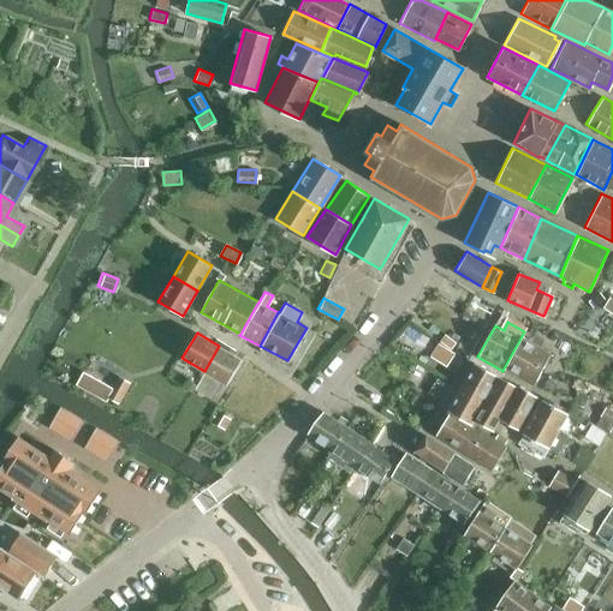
[(551,353),(522,336),(504,369),(533,385),(551,353)]
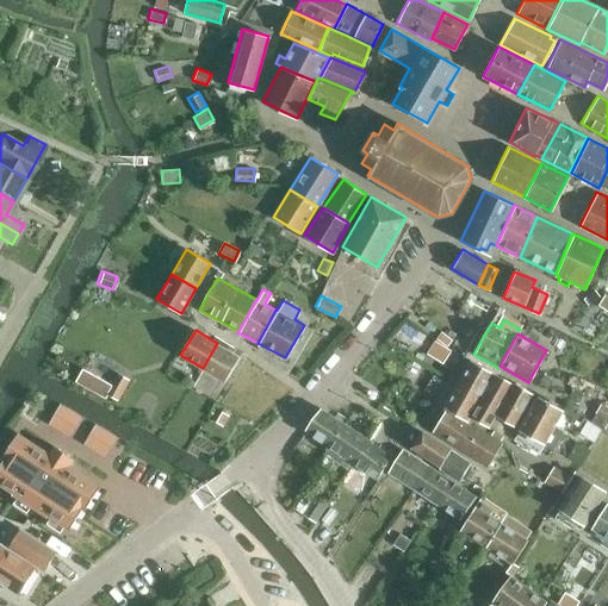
[(217,343),(203,368),(224,380),(239,356),(217,343)]
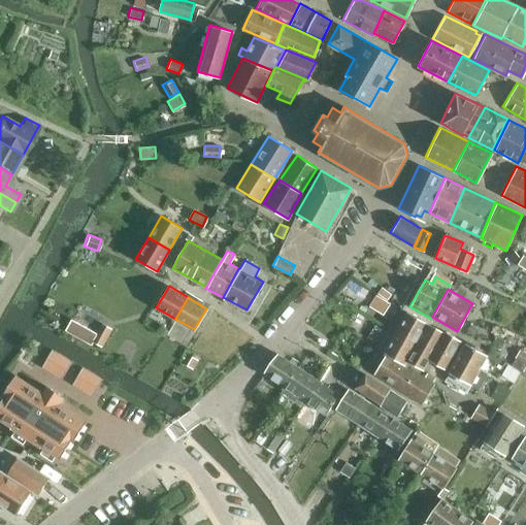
[(382,316),(390,303),(381,297),(372,309),(382,316)]
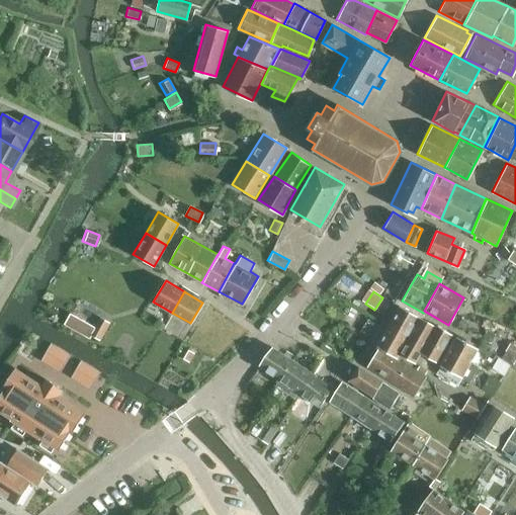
[(409,337),(420,317),(399,306),(387,326),(409,337)]
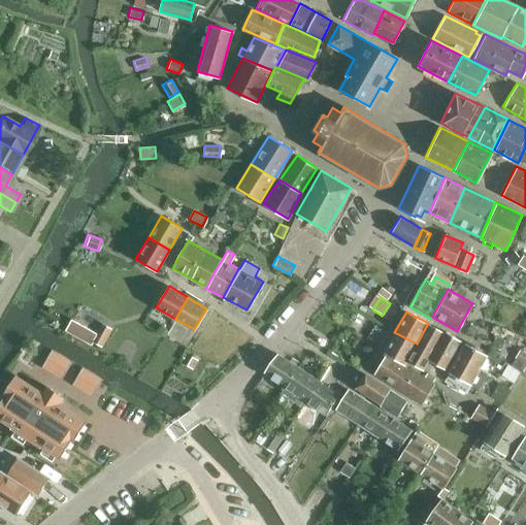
[(95,332),(71,319),(65,331),(90,345),(91,340),(101,347),(110,327),(101,322),(95,332)]
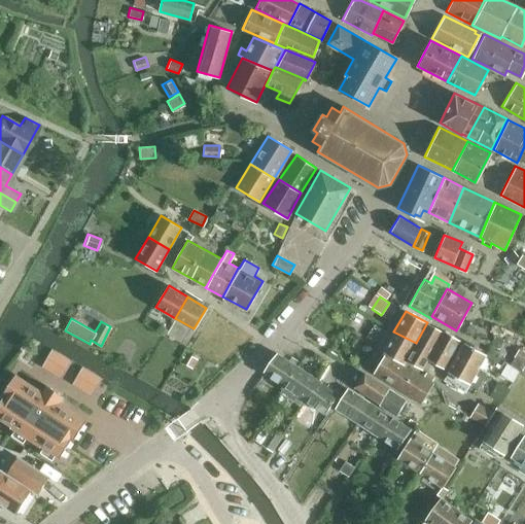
[(427,358),(443,332),(427,322),(416,343),(406,360),(422,369),(427,357),(427,358)]
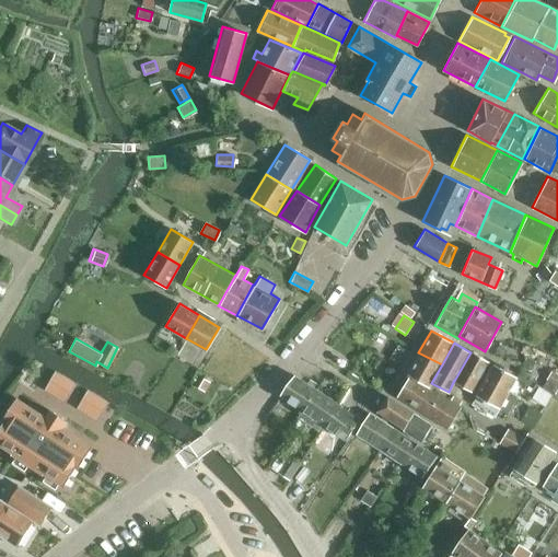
[(471,352),(454,381),(472,390),(488,361),(471,351),(471,352)]
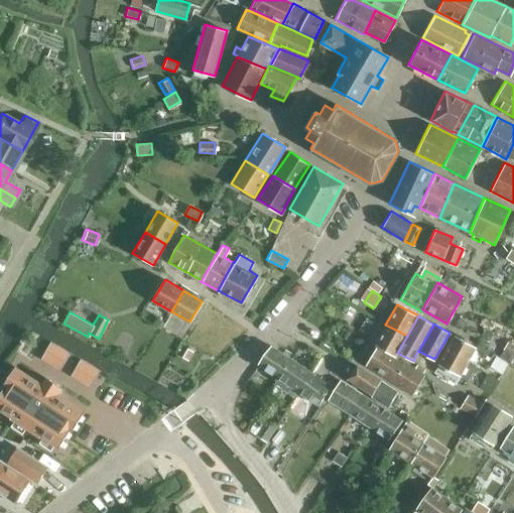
[(407,336),(385,325),(374,344),(376,345),(395,357),(397,353),(407,336)]
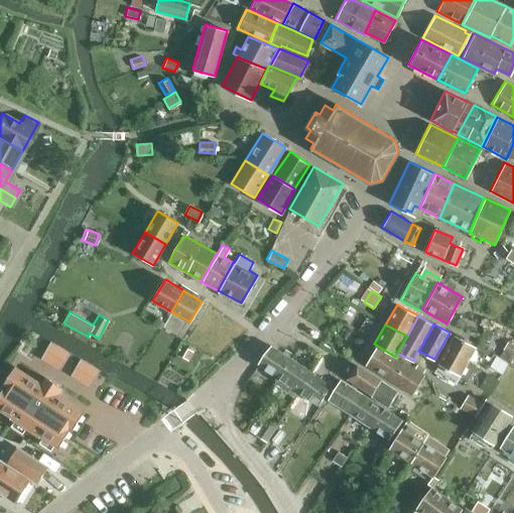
[(460,375),(475,347),(454,335),(437,363),(460,375)]
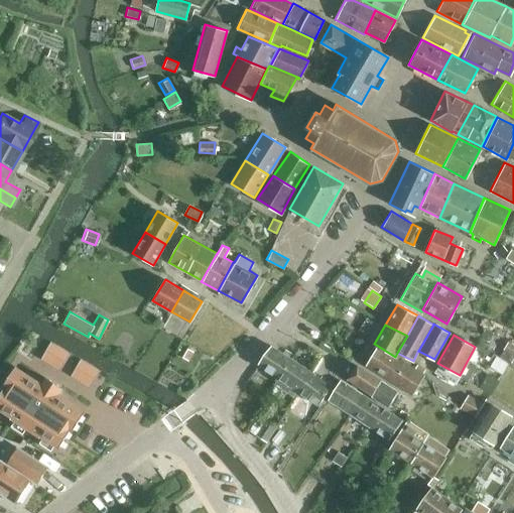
[(277,377),(290,358),(270,345),(257,364),(277,377)]
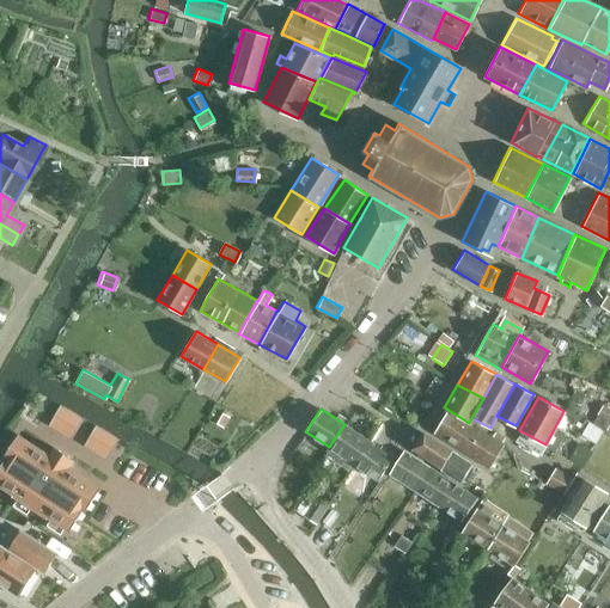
[(469,423),(446,409),(433,433),(488,466),(504,443),(500,442),(504,437),(494,431),(490,436),(469,423)]
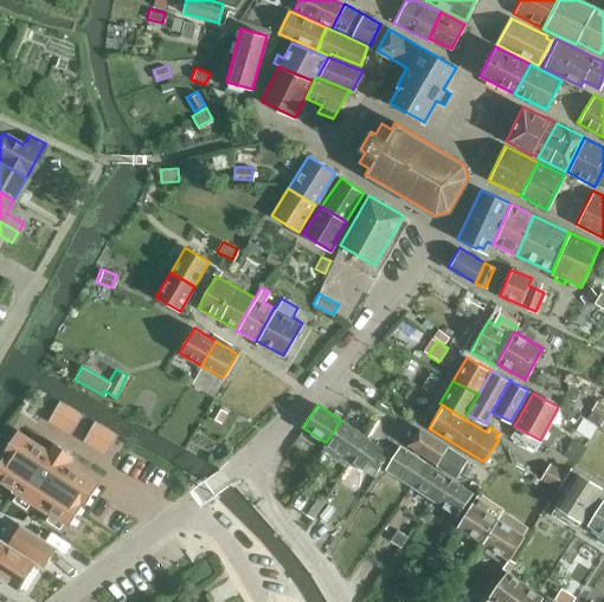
[(589,406),(583,414),(596,422),(601,414),(589,406)]
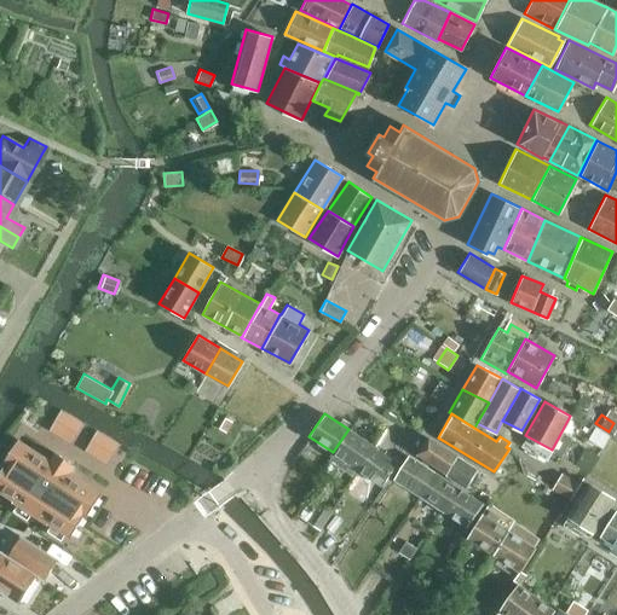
[(349,429),(333,452),(357,469),(373,446),(349,429)]
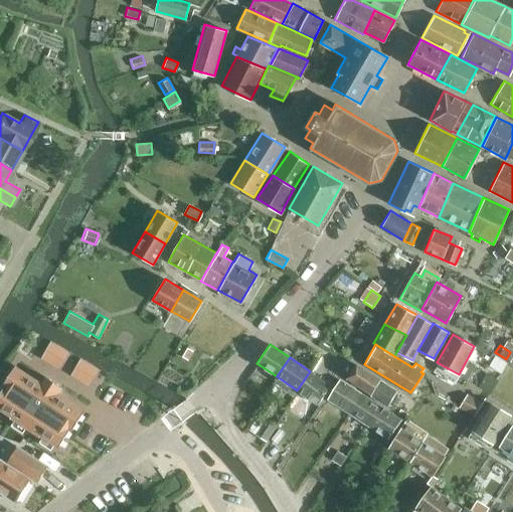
[(387,405),(396,390),(379,379),(380,378),(355,363),(346,377),(371,394),(370,395),(387,405)]
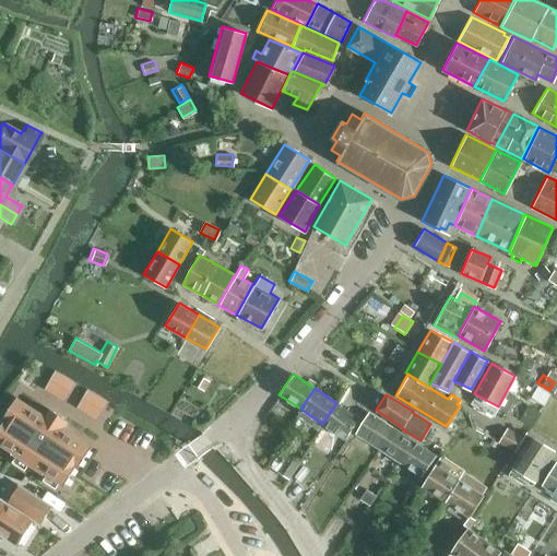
[(66,483),(78,464),(80,465),(93,445),(64,426),(69,420),(51,407),(47,415),(19,397),(4,417),(7,418),(0,428),(0,440),(14,451),(45,472),(46,471),(66,483)]
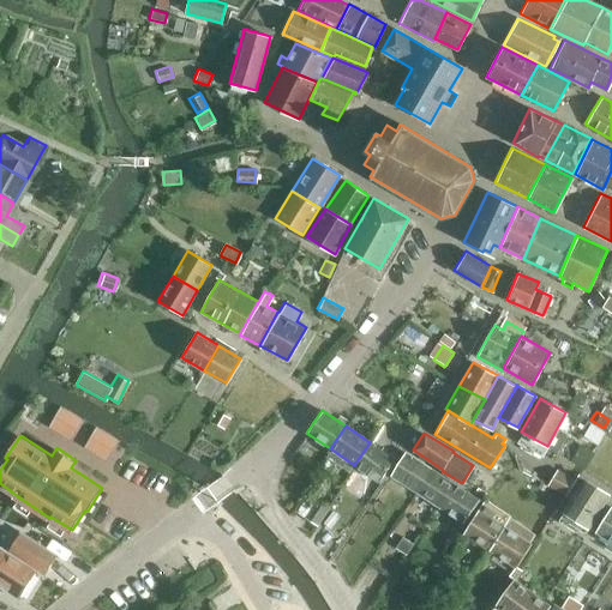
[(317,465),(329,451),(316,440),(304,453),(317,465)]
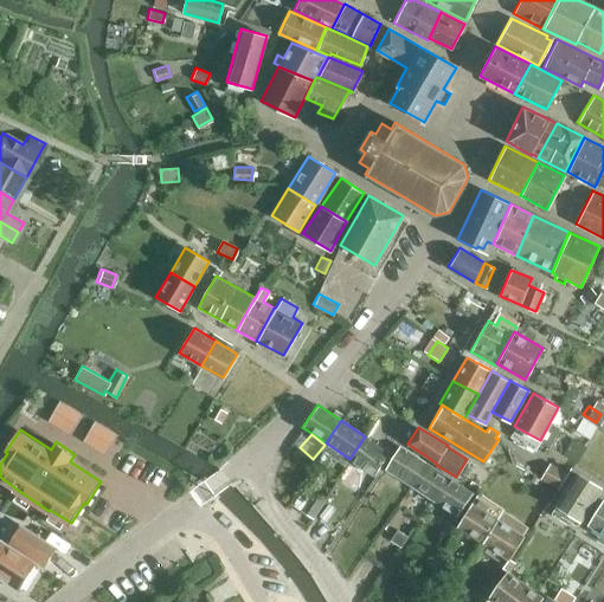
[(365,437),(349,459),(373,474),(389,452),(365,437)]
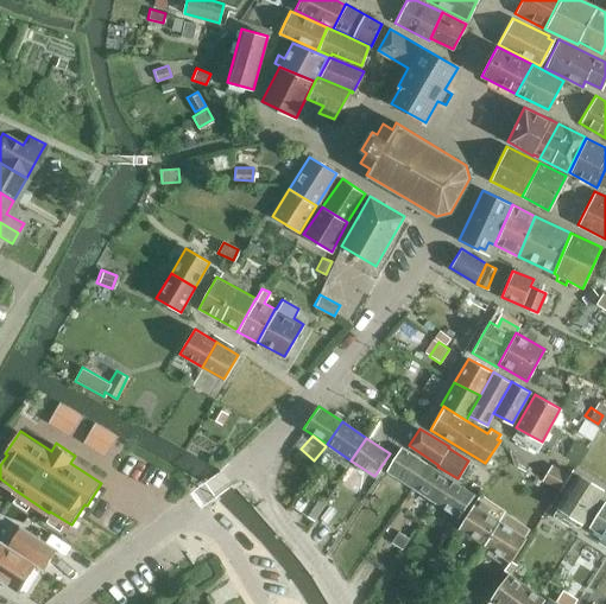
[(411,488),(427,464),(401,447),(385,471),(411,488)]
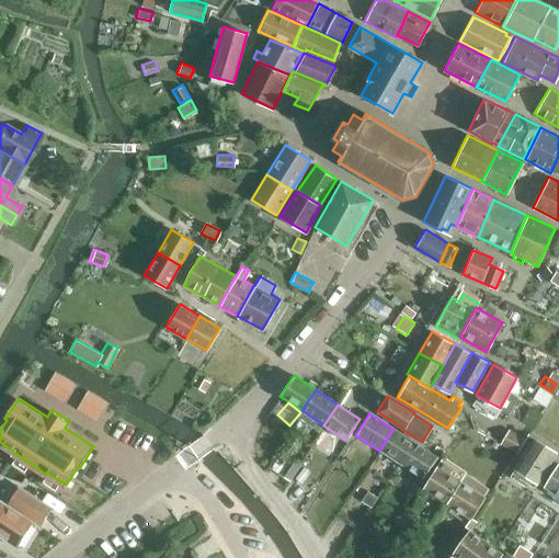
[(394,429),(379,451),(401,464),(414,442),(394,429)]
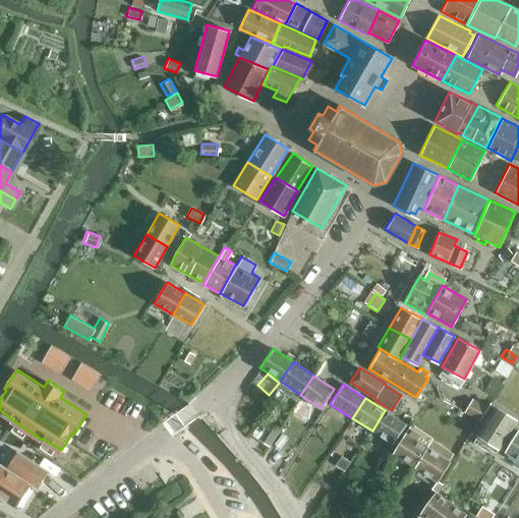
[(472,401),(467,411),(479,418),(485,408),(472,401)]
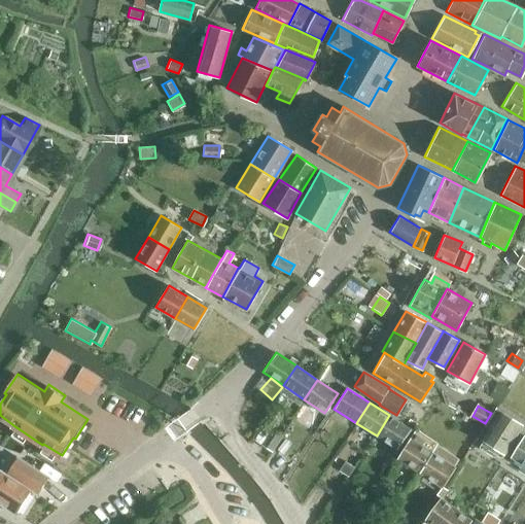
[(504,453),(523,424),(500,410),(483,439),(504,453)]
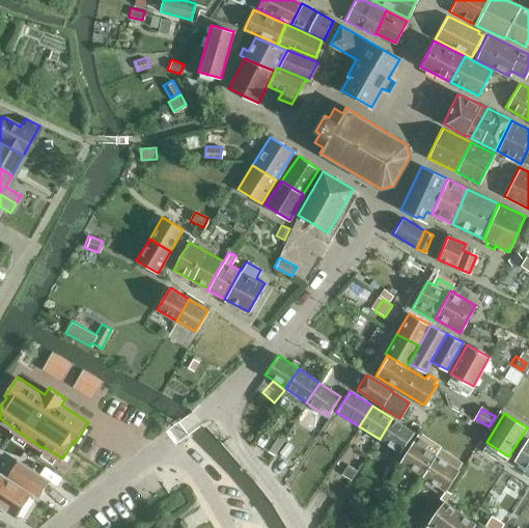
[(392,418),(380,439),(399,452),(413,432),(392,418)]
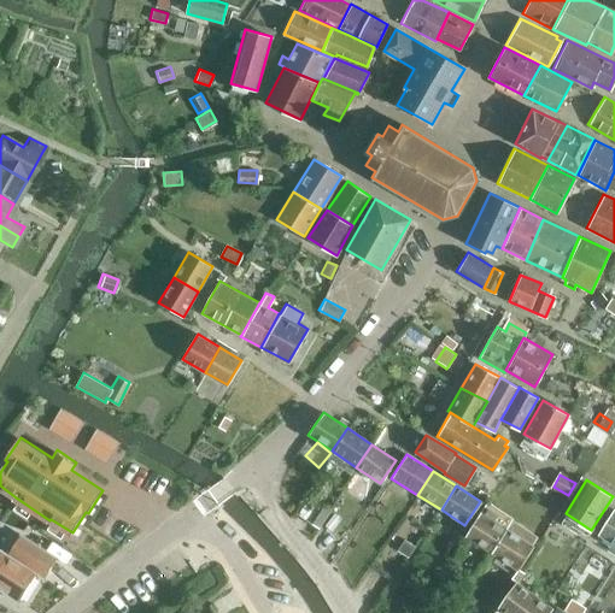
[(316,500),(304,518),(318,526),(331,508),(316,500)]
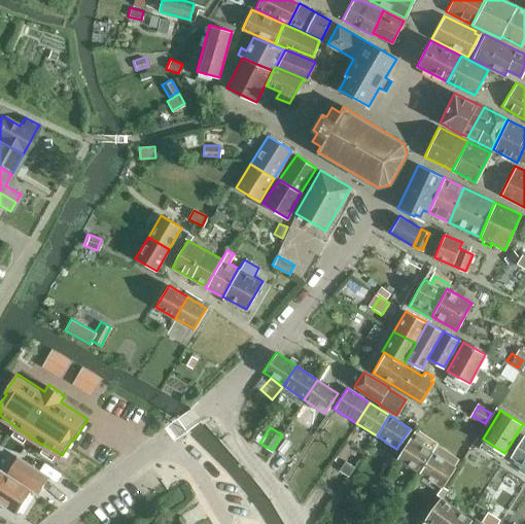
[(418,472),(435,445),(436,444),(415,429),(410,438),(396,458),(418,472)]
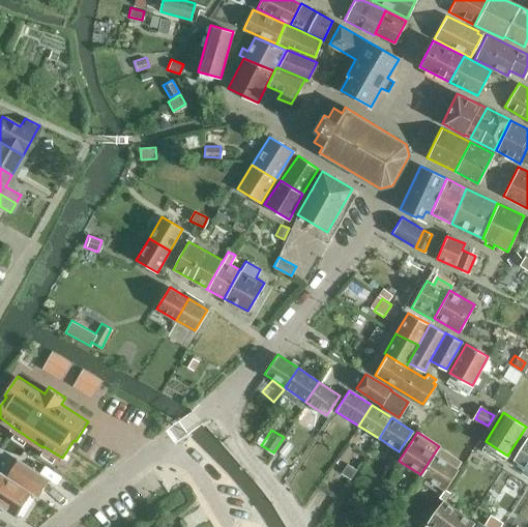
[(527,468),(527,437),(512,459),(527,468)]
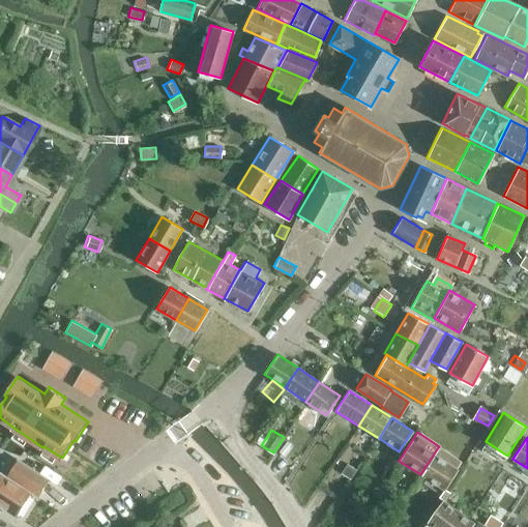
[(461,462),(438,447),(420,474),(443,489),(438,497),(443,500),(444,500),(450,492),(445,489),(458,469),(457,468),(461,462)]
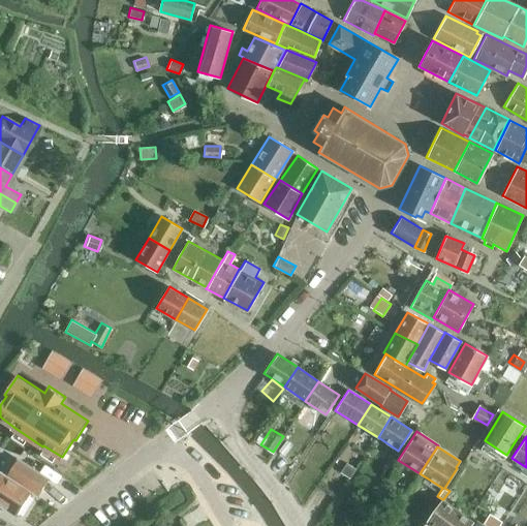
[(31,490),(39,495),(51,477),(18,457),(6,473),(1,470),(0,471),(0,504),(16,515),(31,490)]
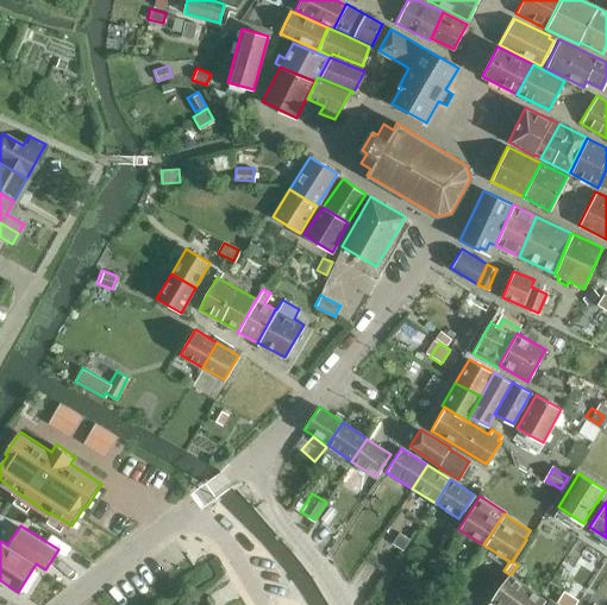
[(410,537),(399,530),(392,541),(402,548),(410,537)]
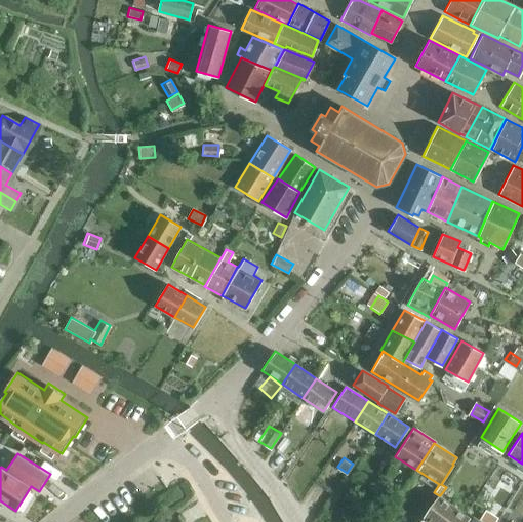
[(442,521),(454,507),(440,495),(439,495),(423,519),(427,521),(442,521)]
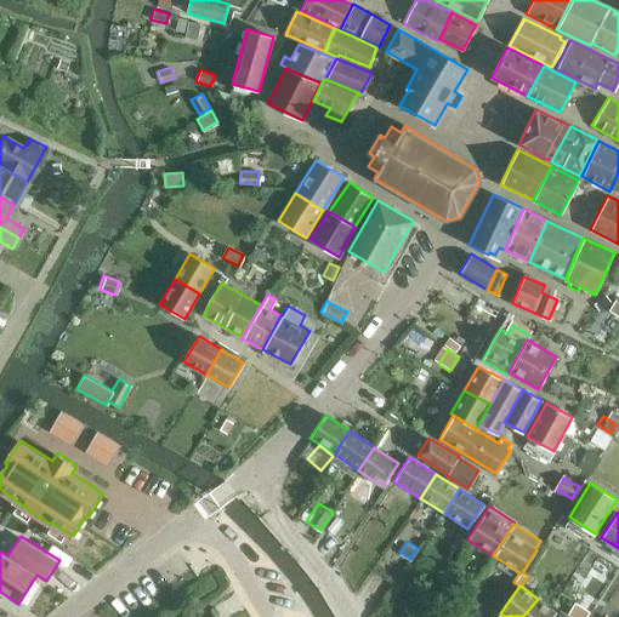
[(538,599),(523,616),(552,616),(556,612),(538,599)]
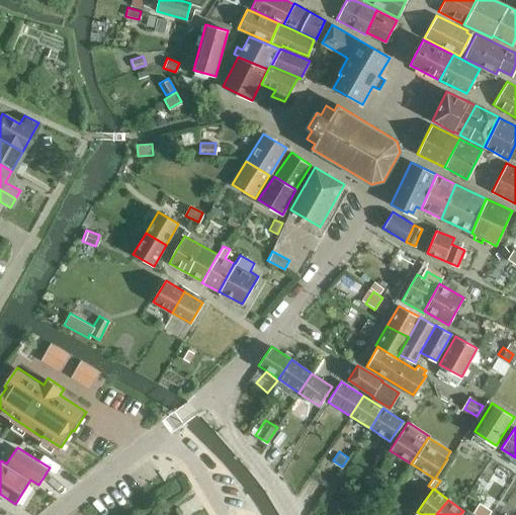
[(479,503),(473,511),(478,514),(488,514),(492,511),(479,503)]
